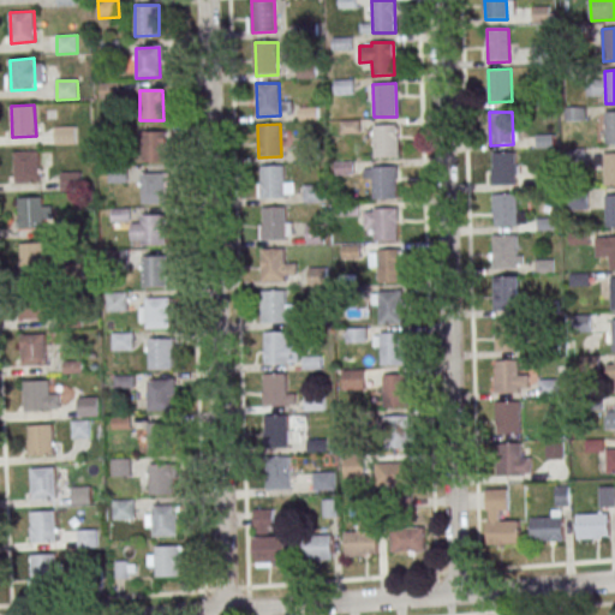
[(395,125),(396,157),(375,159),(374,126),(395,125)]
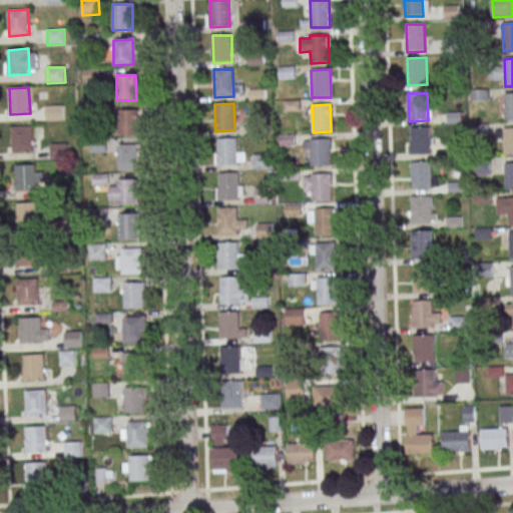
[(46,106),(63,106),(64,121),(46,121),(46,106)]
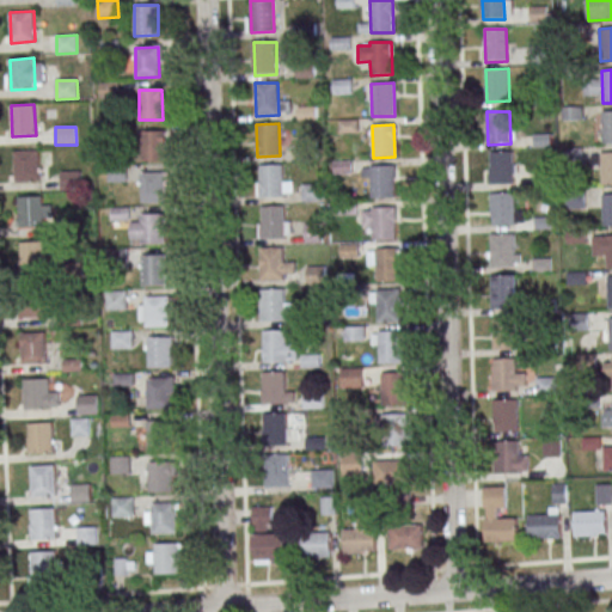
[(142,132),(165,130),(166,161),(142,161),(142,132)]
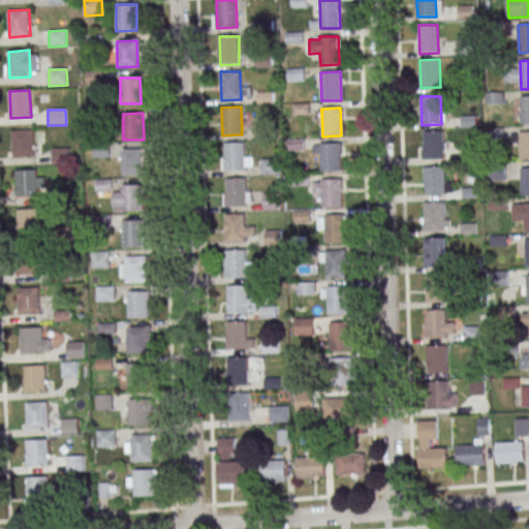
[(12,131),(33,130),(34,156),(14,158),(12,131)]
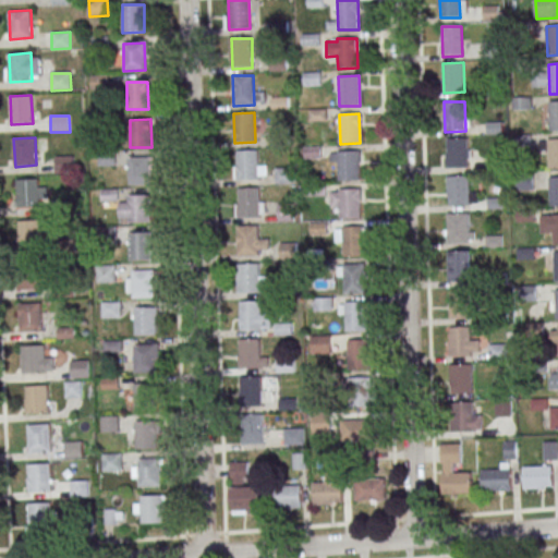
[(468,137),(469,168),(449,168),(448,138),(468,137)]
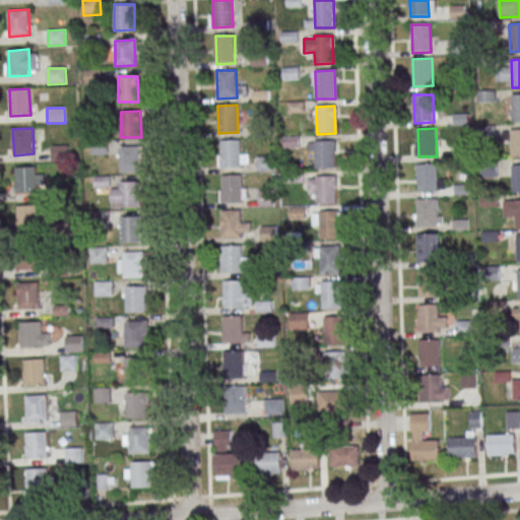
[(519,130),(519,157),(511,158),(510,130),(519,130)]
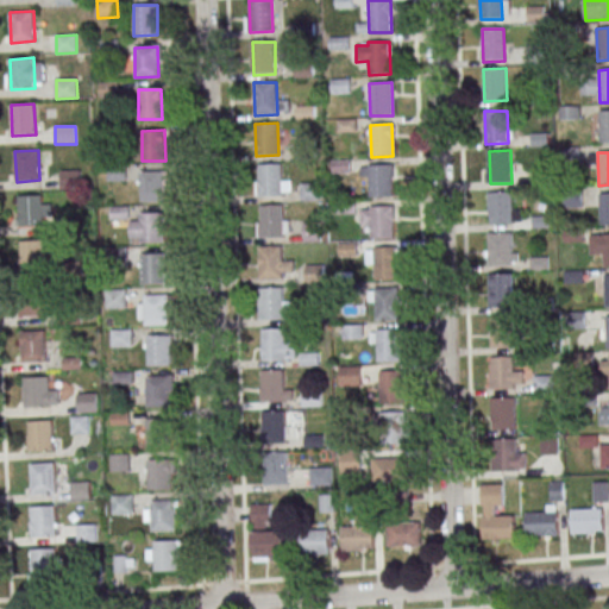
[(281,164),(281,198),(259,198),(258,165),(281,164)]
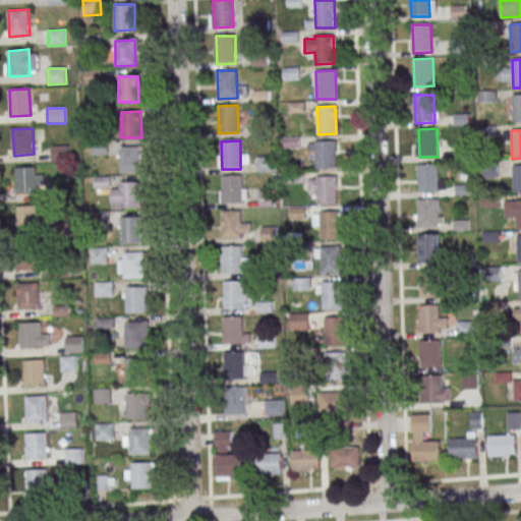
[(334,140),(335,169),(316,169),(315,141),(334,140)]
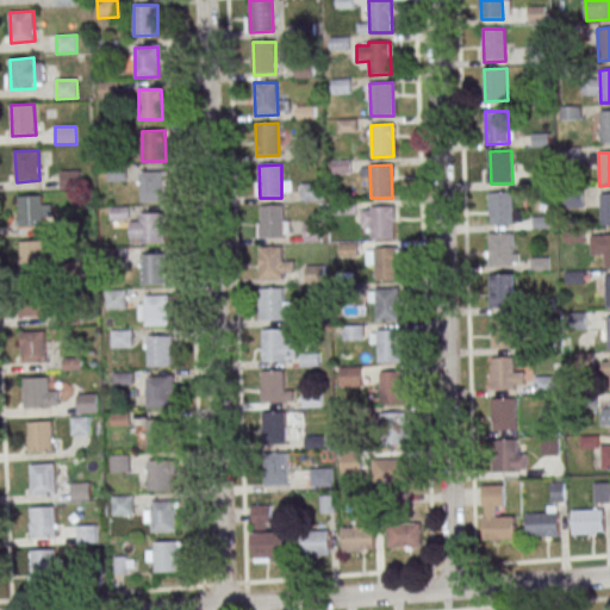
[(61,172),(81,172),(82,190),(61,190),(61,172)]
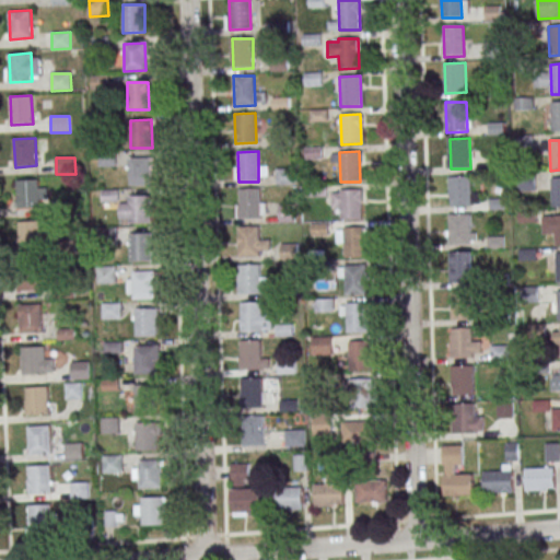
[(128,159),(150,158),(151,185),(129,186),(128,159)]
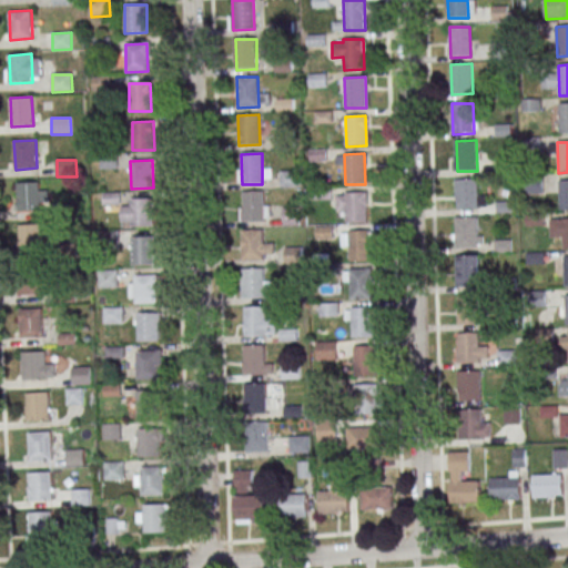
[(282,186),(297,186),(297,171),(282,171),(282,186)]
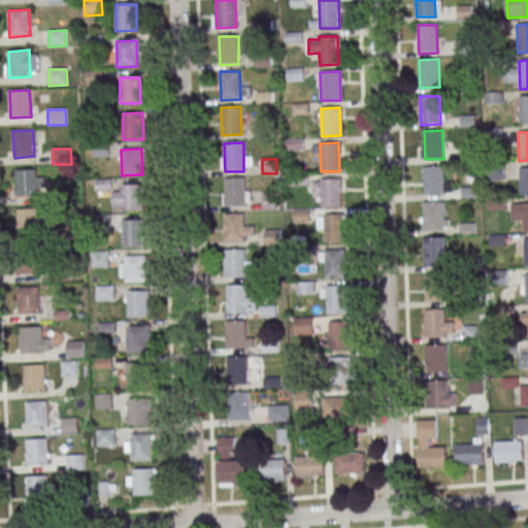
[(443,167),(444,195),(426,196),(425,168),(443,167)]
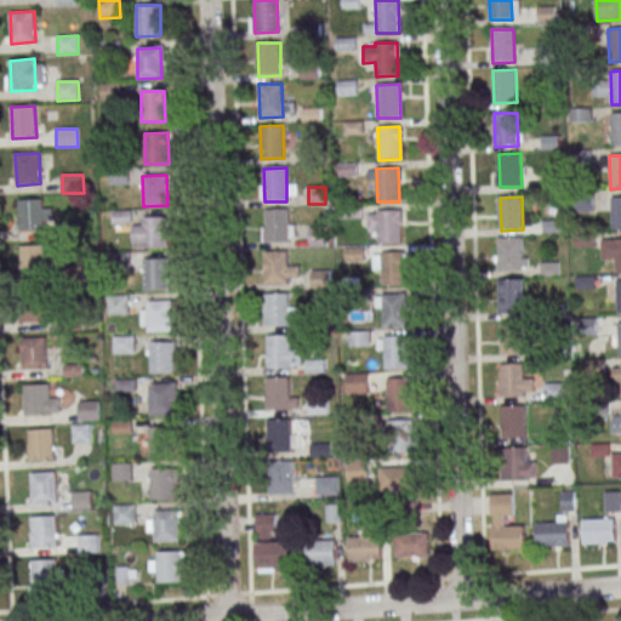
[(20,201),(43,200),(45,231),(21,232),(20,201)]
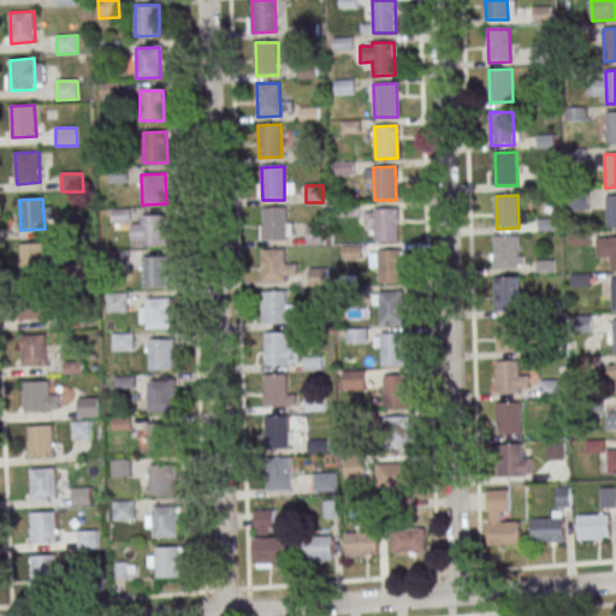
[(285,207),(285,241),(264,241),(262,208),(285,207)]
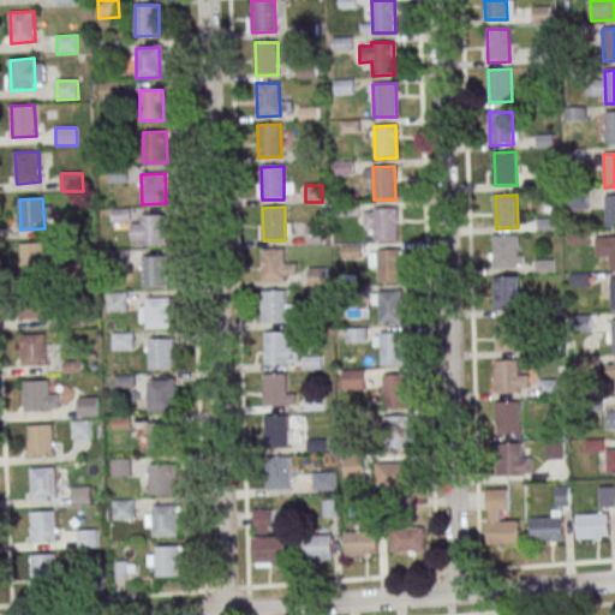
[(395,208),(396,242),(375,242),(374,209),(395,208)]
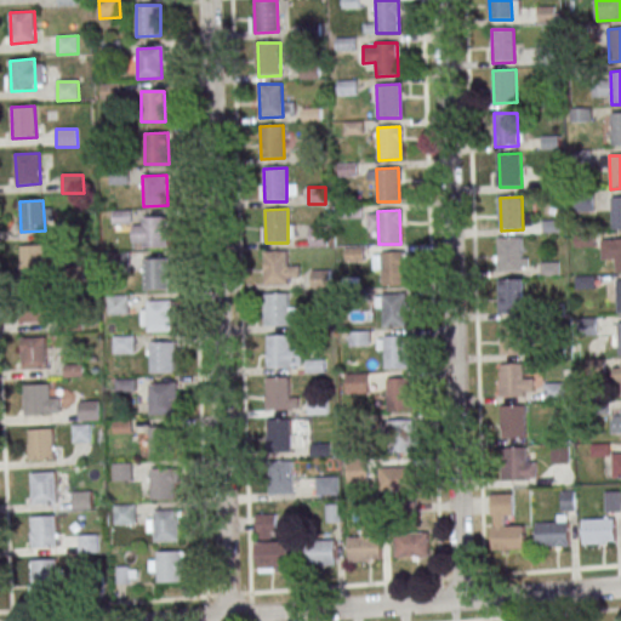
[(142,217),(166,217),(167,248),(143,249),(142,217)]
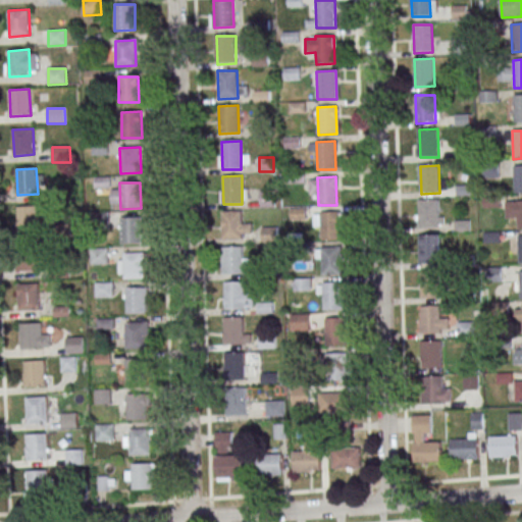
[(52,188),(69,187),(70,202),(52,203),(52,188)]
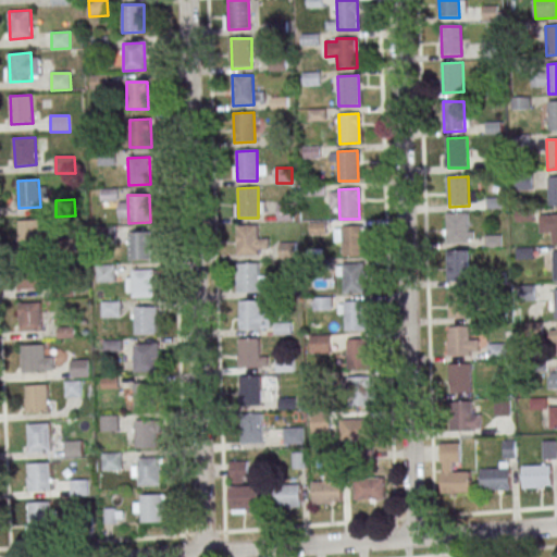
[(279,221),(293,221),(293,203),(279,203),(279,221)]
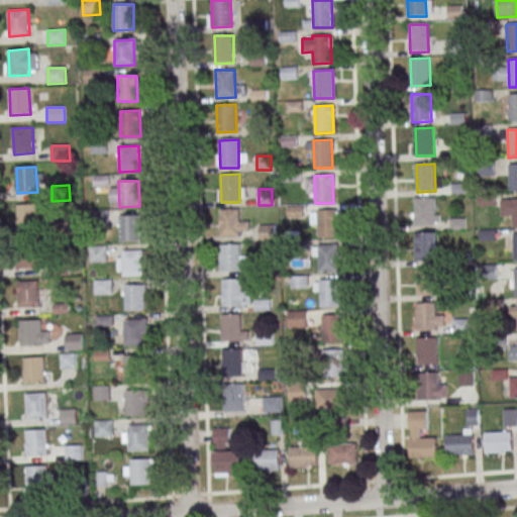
[(433,198),(434,225),(416,226),(415,199),(433,198)]
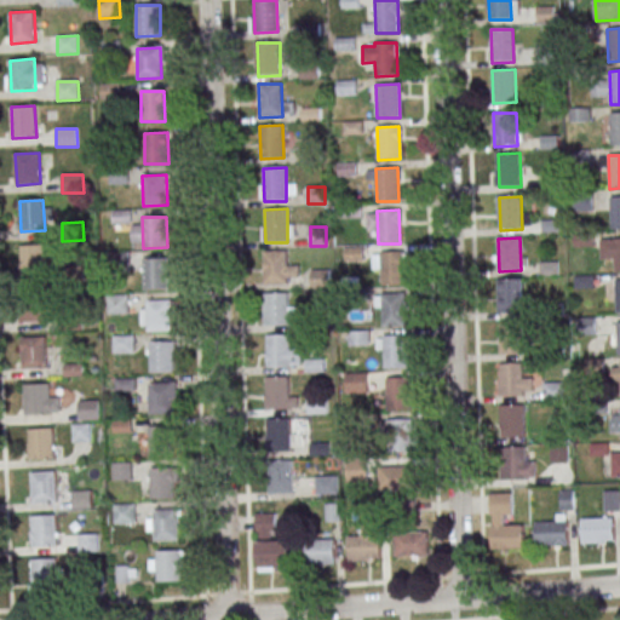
[(619,237),(619,271),(615,271),(615,259),(601,259),(601,239),(619,237)]
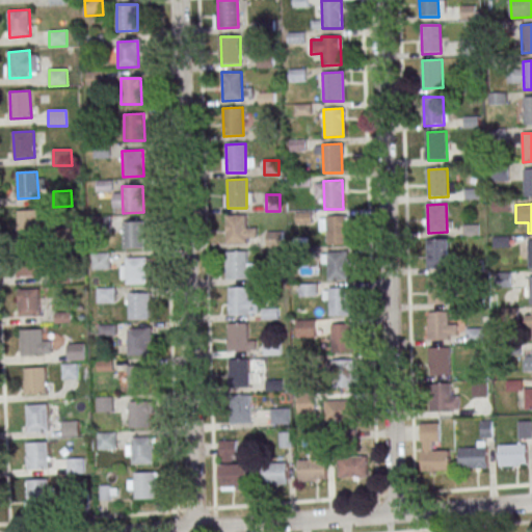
[(18,211),(37,210),(40,236),(19,237),(18,211)]
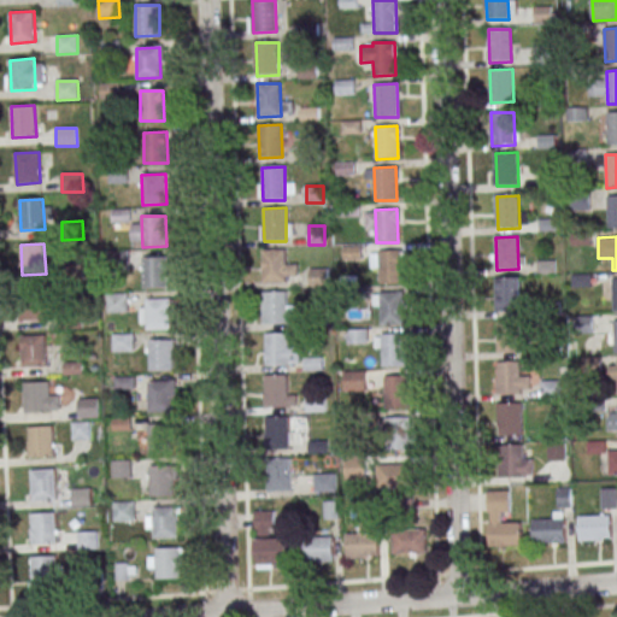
[(285,250),(286,282),(264,283),(263,251),(285,250)]
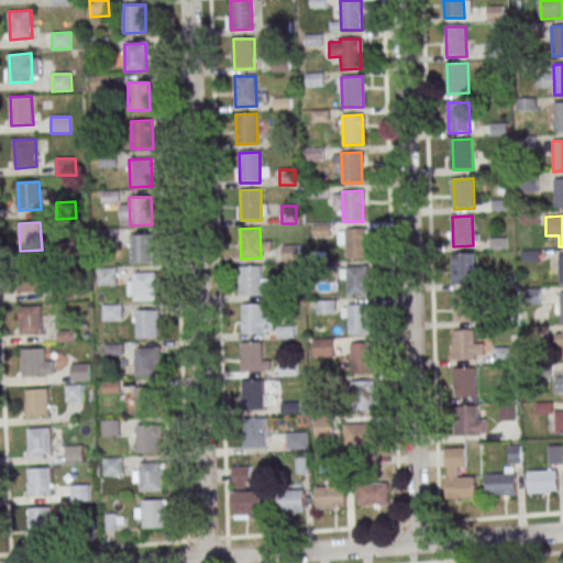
[(365,228),(366,258),(346,258),(345,229),(365,228)]
